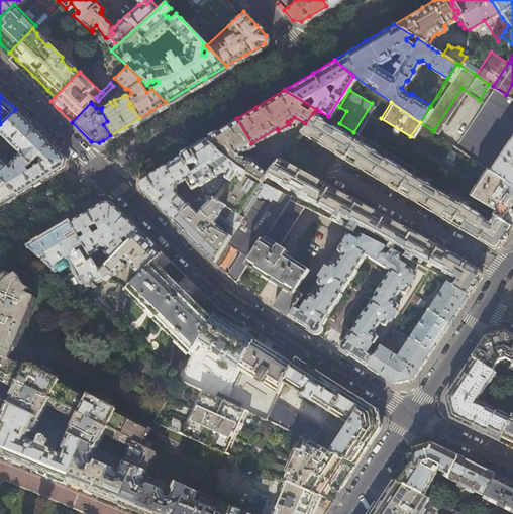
[(0,179),(1,180),(15,193),(29,184),(54,170),(61,166),(64,157),(32,126),(15,109),(0,124),(0,134),(19,152),(6,166),(0,159),(0,179)]
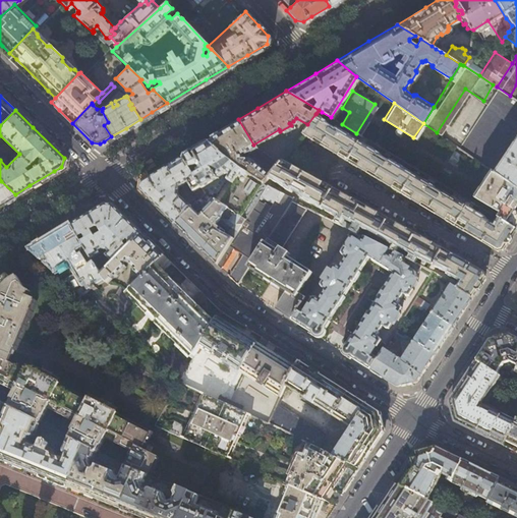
[(325,120),(316,114),(307,124),(300,132),(322,146),(374,176),(426,209),(476,238),(492,248),(501,246),(508,236),(513,227),(494,216),(491,223),(481,217),(482,216),(467,207),(470,202),(463,197),(460,202),(441,190),(440,191),(431,186),(432,184),(411,173),(412,170),(410,169),(408,171),(387,158),(386,160),(377,154),(378,153),(360,141),(363,136),(356,133),(353,137),(333,125),(332,126),(324,121),(325,120)]
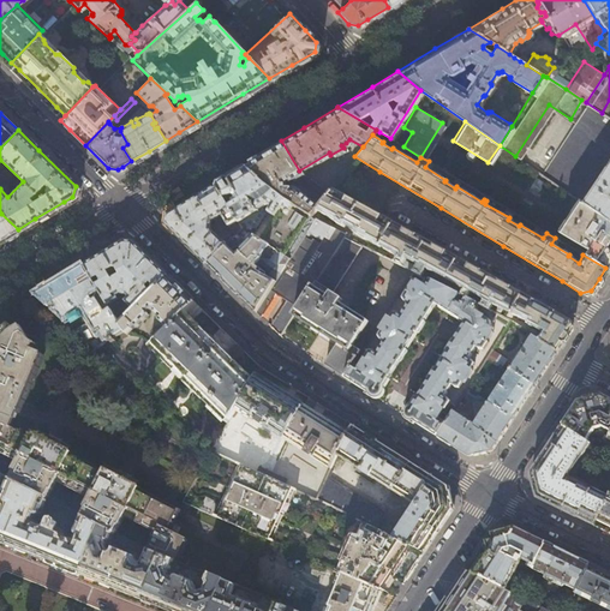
[(281,141),(261,154),(243,165),(265,184),(283,197),(309,213),(315,205),(326,192),(320,187),(299,171),(281,141)]
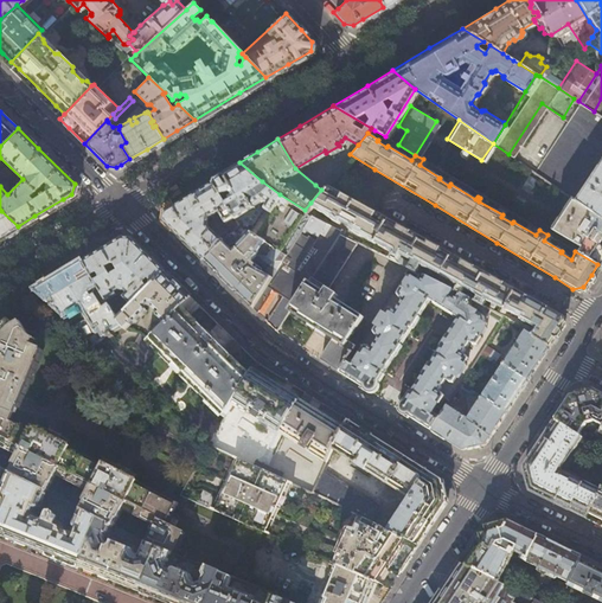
[(344,151),(315,185),(321,190),(325,185),(350,155),(344,151)]
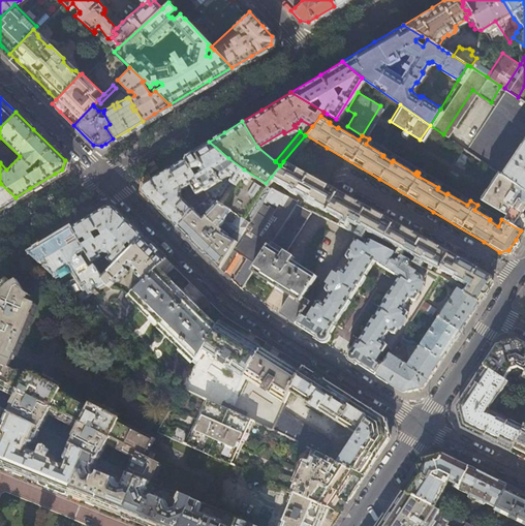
[(524,136),(500,174),(524,190),(524,136)]
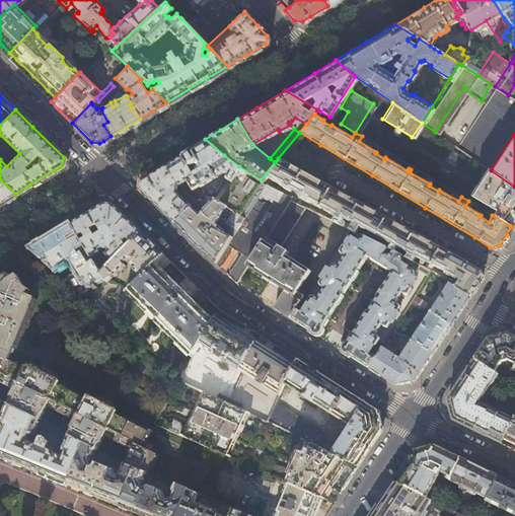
[(189,148),(179,154),(202,190),(209,195),(212,197),(217,200),(239,166),(224,155),(205,139),(200,142),(189,148)]
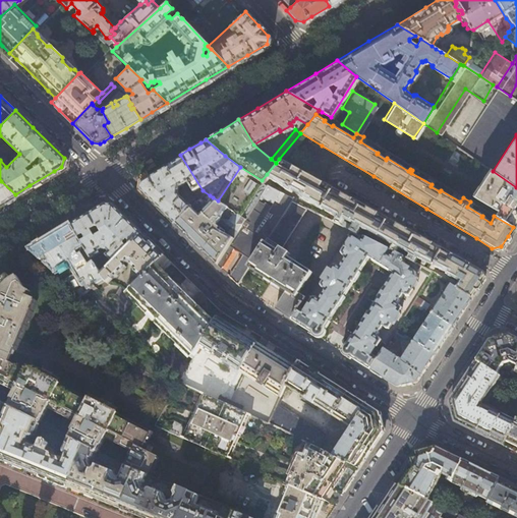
[(195,197),(203,190),(180,155),(161,166),(138,179),(137,187),(155,205),(172,221),(188,205),(175,192),(176,184),(184,179),(195,197)]
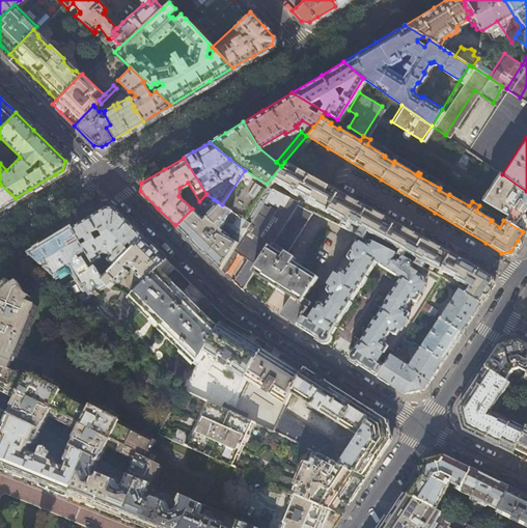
[(310,175),(284,162),(281,166),(272,177),(289,188),(288,189),(296,193),(297,192),(304,196),(303,198),(325,211),(340,219),(338,224),(343,227),(348,221),(358,226),(357,228),(350,224),(347,229),(353,231),(361,237),(365,229),(398,248),(395,253),(400,255),(401,256),(404,251),(414,256),(414,257),(408,254),(405,258),(408,259),(418,265),(421,259),(435,267),(433,272),(436,274),(440,269),(452,275),(451,277),(455,279),(456,278),(466,283),(462,290),(477,301),(484,290),(491,282),(488,273),(470,264),(420,235),(365,205),(310,175)]
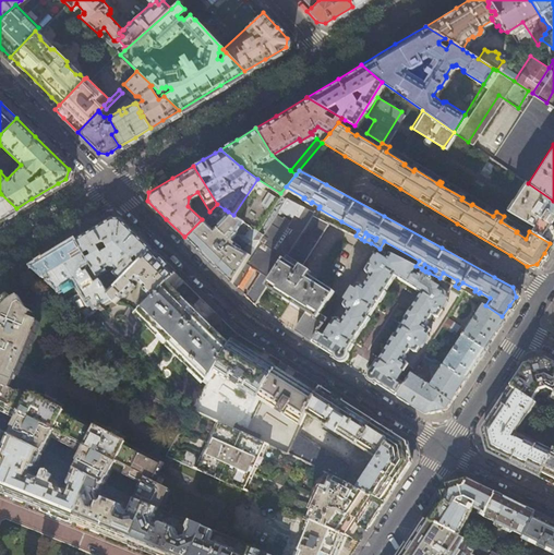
[(311,209),(280,193),(257,179),(233,215),(261,232),(228,280),(232,285),(245,264),(266,278),(309,213),(311,209)]
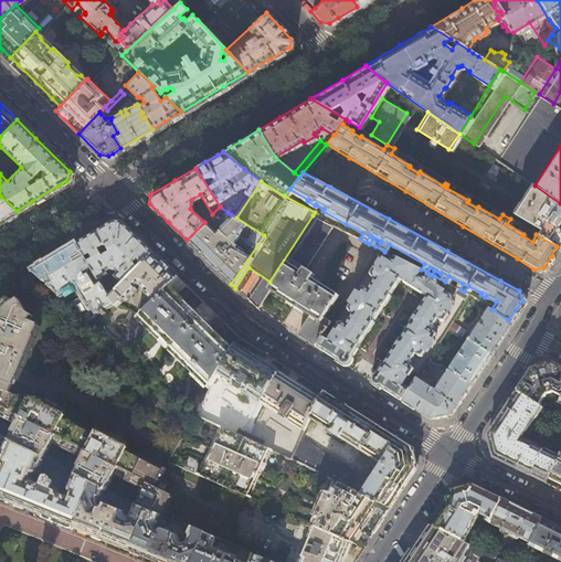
[(560,229),(556,225),(560,216),(560,203),(535,186),(532,184),(514,213),(539,230),(536,234),(557,246),(560,241),(560,229)]
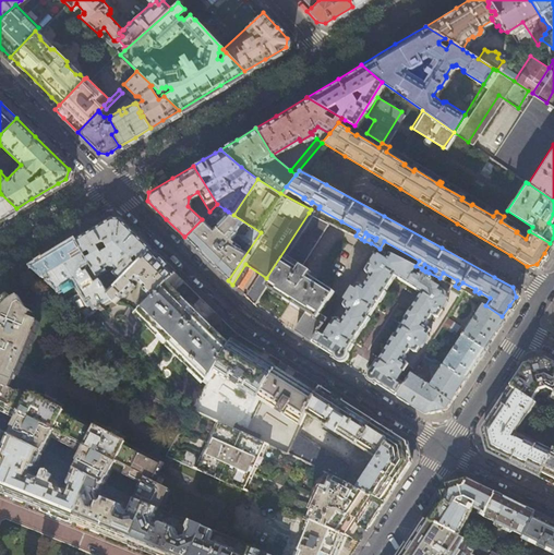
[(0,218),(16,208),(1,194),(0,195),(0,218)]
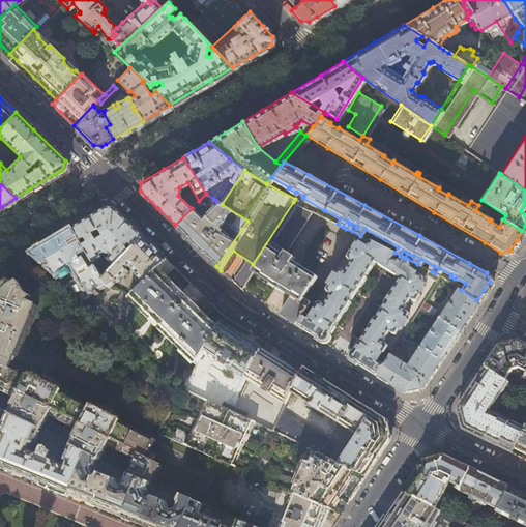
[(213,199),(206,194),(199,201),(192,208),(175,225),(196,245),(216,266),(247,221),(222,204),(216,201),(201,216),(195,211),(202,208),(213,199)]
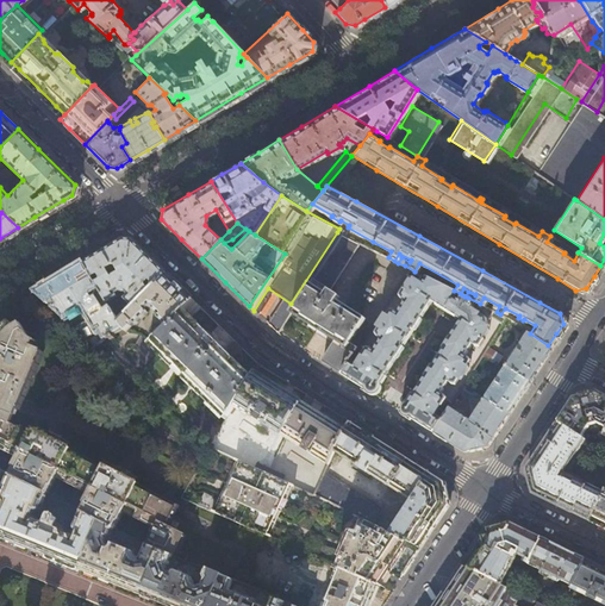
[(355,242),(337,232),(291,304),(286,311),(316,330),(330,338),(343,347),(347,342),(361,317),(332,299),(335,294),(325,288),(355,242)]
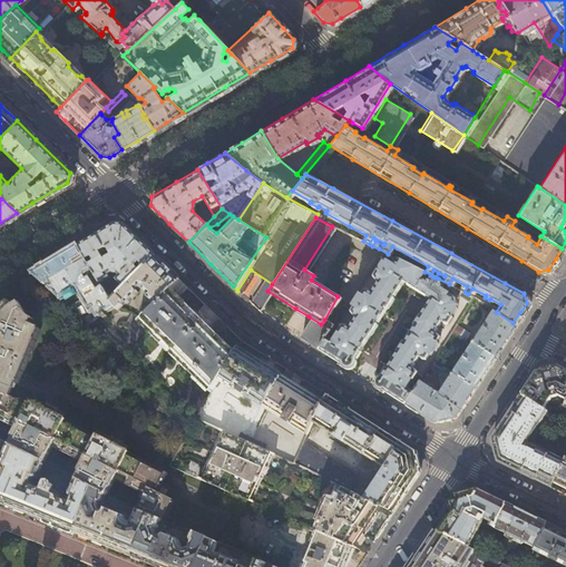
[(95,231),(74,243),(88,267),(96,280),(106,274),(105,272),(108,270),(110,271),(113,272),(114,271),(116,274),(113,277),(117,282),(105,295),(107,300),(136,269),(133,265),(136,262),(139,265),(152,252),(119,222),(111,221),(95,231)]
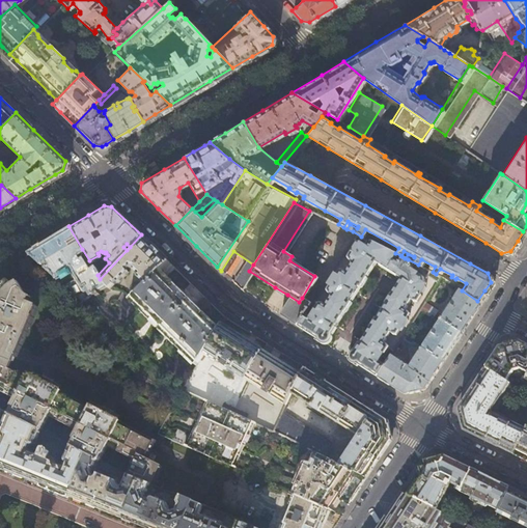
[(76,253),(82,249),(68,226),(53,235),(27,252),(38,262),(45,259),(47,264),(43,266),(53,275),(57,272),(58,272),(63,270),(63,268),(68,265),(82,285),(85,283),(90,290),(102,283),(100,279),(98,275),(91,266),(87,268),(81,256),(80,256),(78,257),(76,253)]
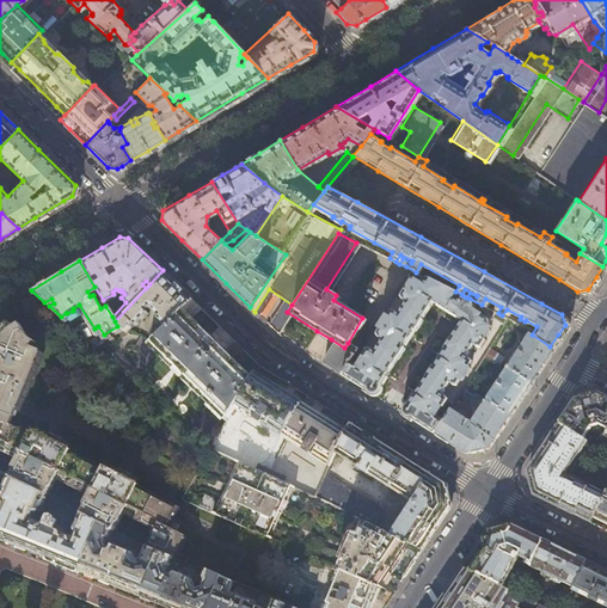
[(176,284),(163,270),(149,284),(146,288),(115,321),(117,326),(122,331),(126,329),(133,321),(134,323),(147,311),(145,309),(149,305),(153,306),(151,309),(154,314),(153,315),(161,325),(178,308),(189,298),(176,284)]
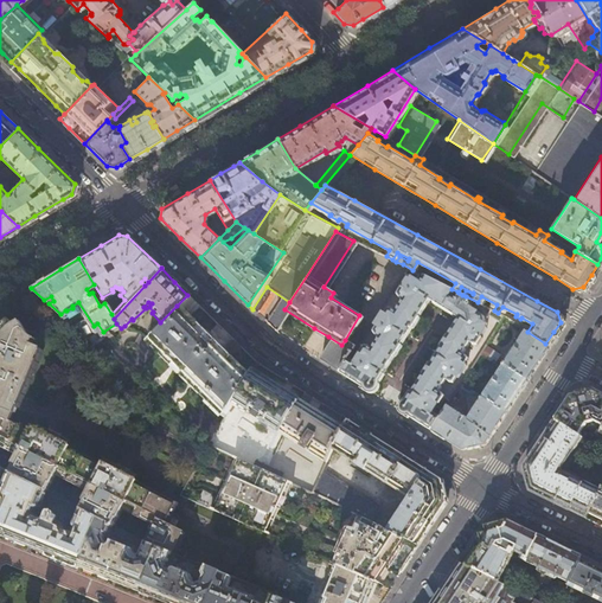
[(462,295),(459,293),(458,292),(452,300),(444,295),(449,288),(421,274),(417,280),(409,275),(408,277),(405,276),(399,284),(398,284),(395,290),(397,295),(399,296),(392,309),(390,307),(385,306),(382,312),(379,310),(372,322),(373,324),(370,328),(373,333),(376,334),(369,347),(366,345),(362,344),(354,340),(352,344),(351,345),(358,350),(357,351),(358,352),(352,361),(344,357),(335,370),(366,389),(367,390),(369,390),(370,390),(371,389),(372,389),(372,387),(373,386),(373,385),(373,384),(372,383),(390,354),(391,355),(398,345),(396,344),(407,326),(409,327),(415,316),(414,315),(426,297),(430,301),(429,301),(449,314),(449,313),(454,316),(443,333),(442,333),(435,344),(437,345),(427,363),(424,361),(417,372),(418,373),(401,401),(399,402),(398,402),(397,402),(397,403),(397,404),(396,404),(396,405),(396,406),(397,408),(398,409),(427,427),(436,414),(429,410),(434,402),(435,403),(437,399),(442,403),(446,398),(440,395),(437,391),(435,389),(442,378),(444,379),(449,379),(453,376),(454,377),(462,363),(461,363),(463,357),(461,353),(459,352),(466,340),(468,341),(473,342),(478,335),(476,334),(482,326),(481,325),(482,322),(479,320),(480,320),(479,314),(466,305),(467,302),(465,300),(466,296),(462,295)]
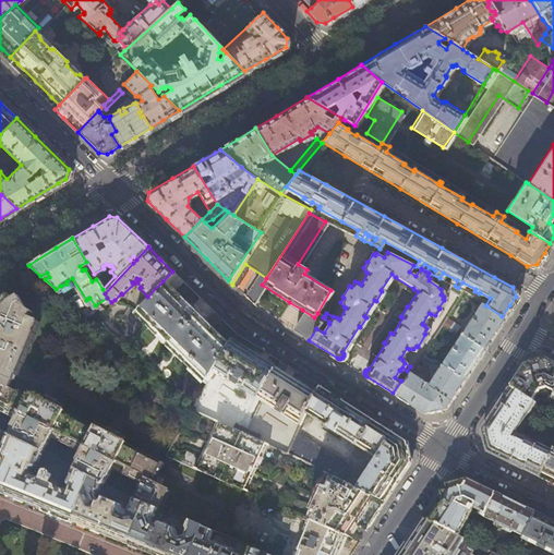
[(183,301),(163,281),(147,297),(134,312),(205,377),(209,370),(226,341),(201,317),(199,316),(185,303),(183,301)]
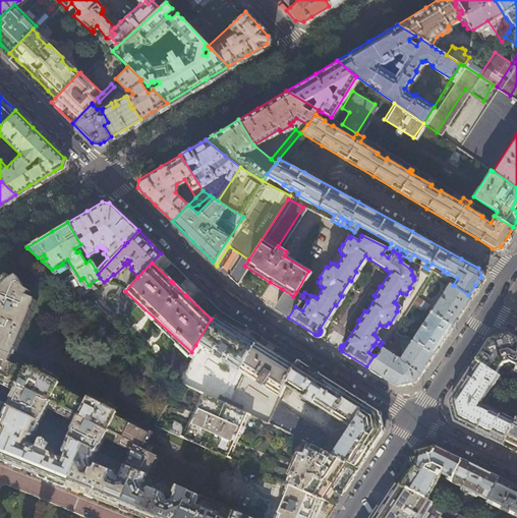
[(0,383),(12,389),(5,403),(20,411),(37,419),(52,427),(61,432),(66,435),(81,443),(93,449),(97,451),(114,459),(122,463),(132,468),(145,473),(154,453),(138,445),(146,430),(112,413),(114,410),(84,395),(82,399),(54,385),(56,380),(24,363),(21,367),(5,359),(32,296),(24,293),(26,288),(23,286),(18,282),(15,277),(14,274),(8,278),(4,272),(0,275),(0,383)]
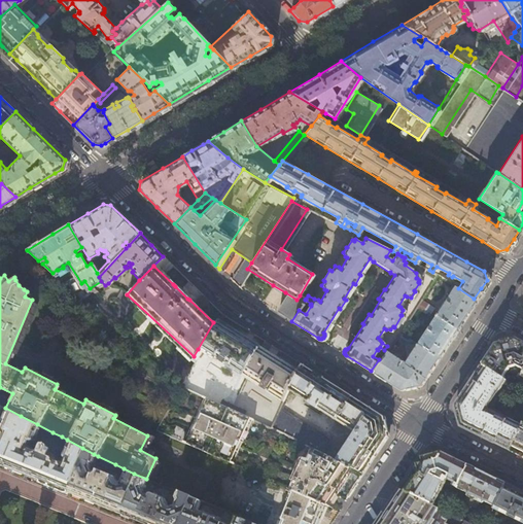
[(464,314),(474,299),(458,288),(453,285),(445,298),(442,295),(440,298),(444,300),(434,314),(455,327),(464,314)]
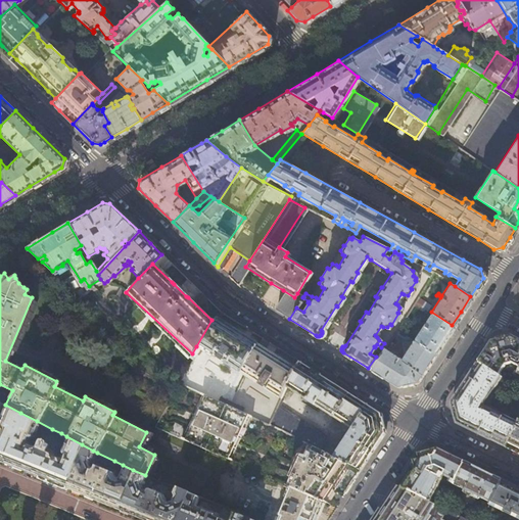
[(303,296),(297,293),(294,297),(283,290),(273,308),(279,312),(289,319),(296,308),(302,297),(303,296)]
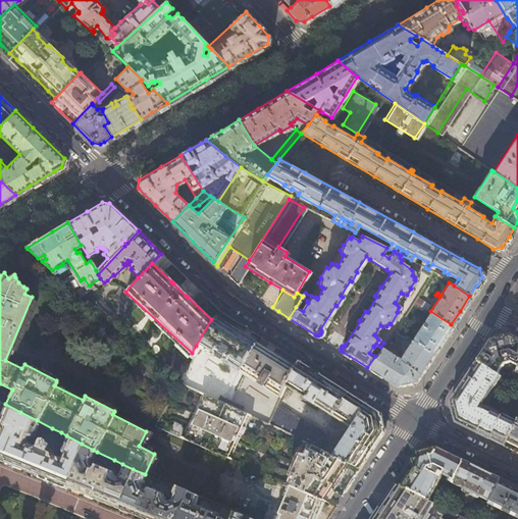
[(414,295),(411,298),(423,306),(425,304),(424,302),(414,295)]
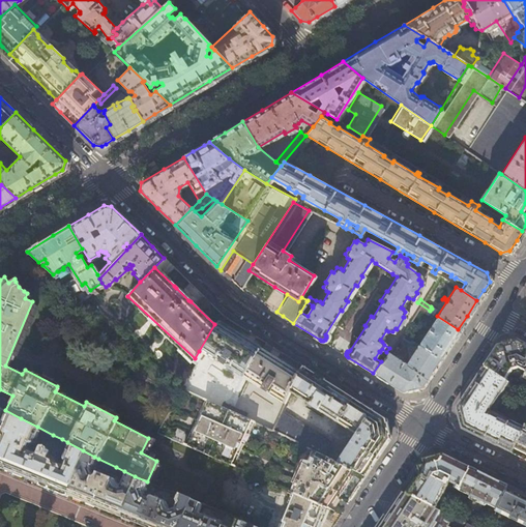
[(428,315),(430,311),(417,302),(415,306),(428,315)]
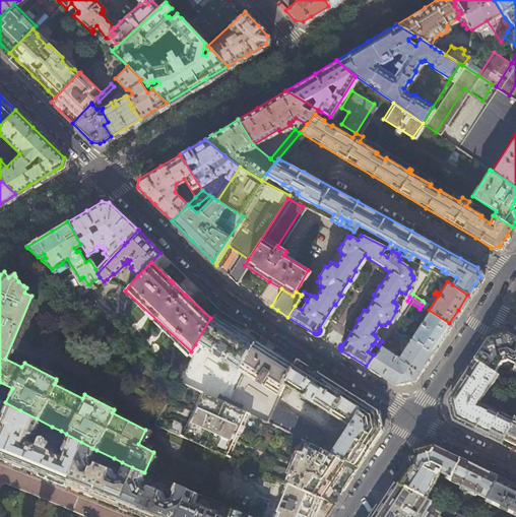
[(441,336),(449,323),(429,310),(421,321),(417,320),(415,322),(418,324),(410,337),(431,350),(441,336)]
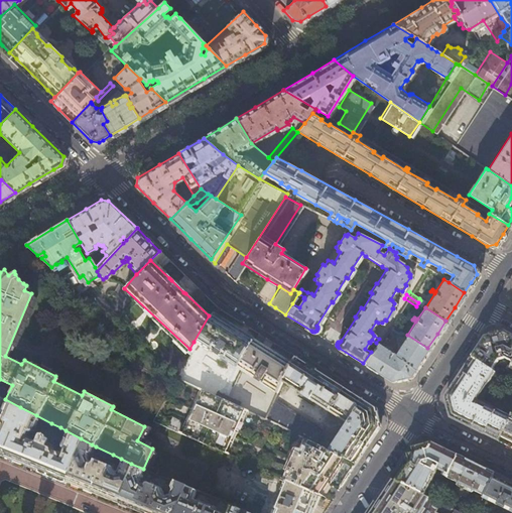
[(210,313),(209,315),(194,342),(235,367),(251,338),(234,328),(210,313)]
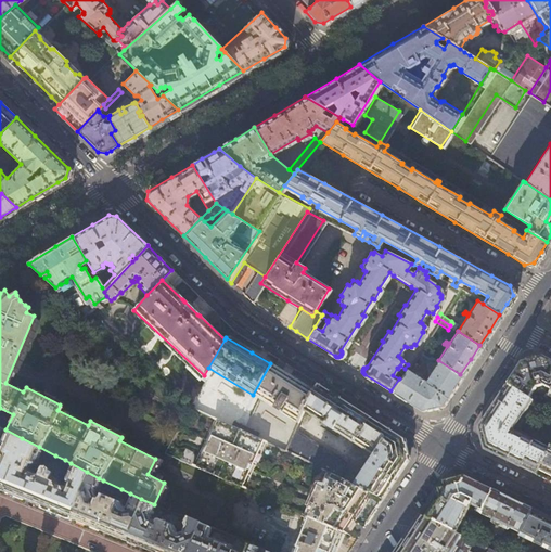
[(415,351),(423,356),(425,351),(419,347),(415,351)]
